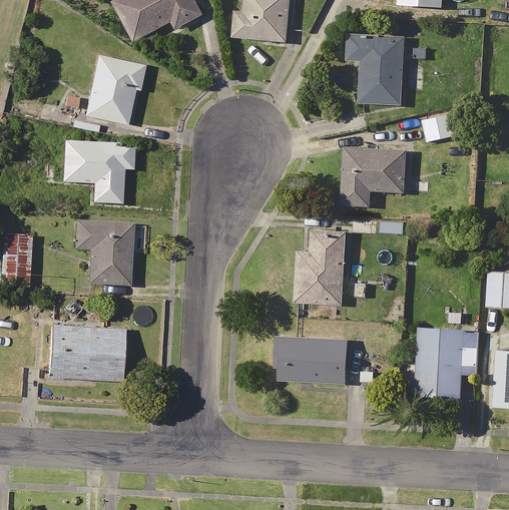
[(202,16),(194,0),(113,0),(111,1),(133,42),(172,22),(175,30),(202,16)]
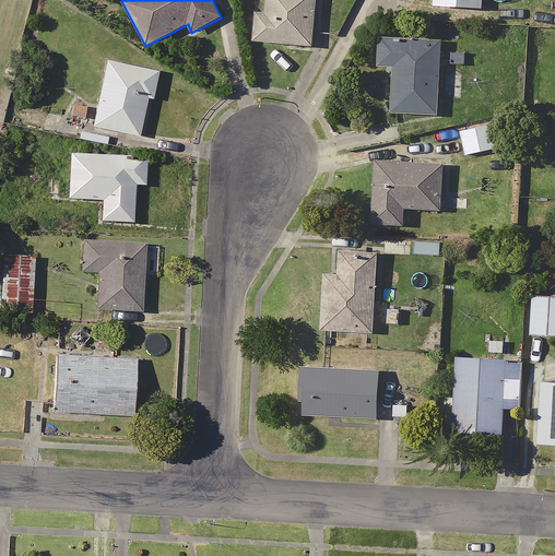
[(317,0),(266,0),(266,12),(254,11),(250,40),(313,46),(317,0)]
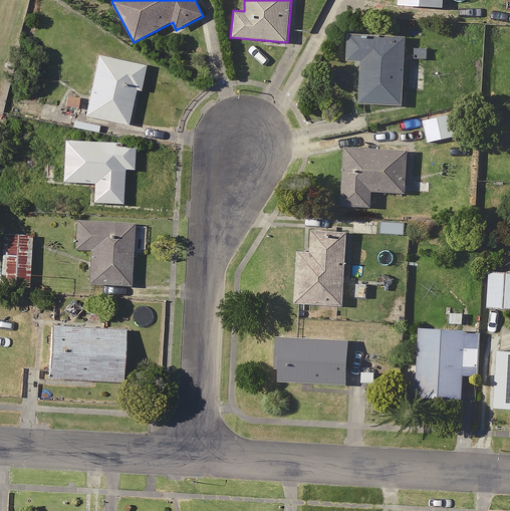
[(406,38),(347,36),(346,60),(362,60),(360,104),(403,105),(406,38)]
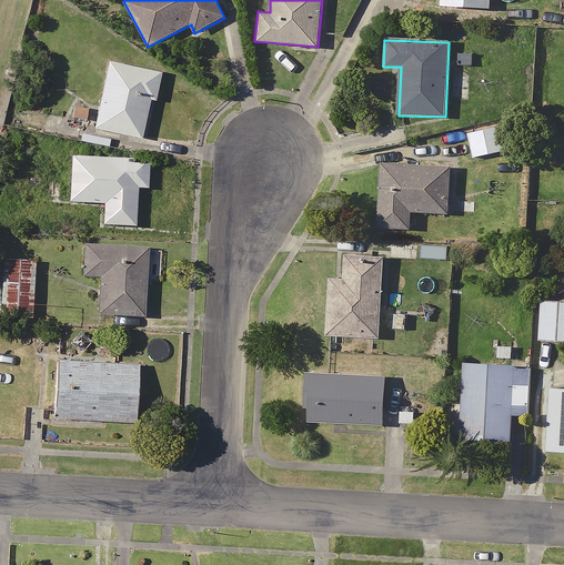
[(160,73),(108,61),(93,128),(140,139),(149,99),(154,101),(160,73)]
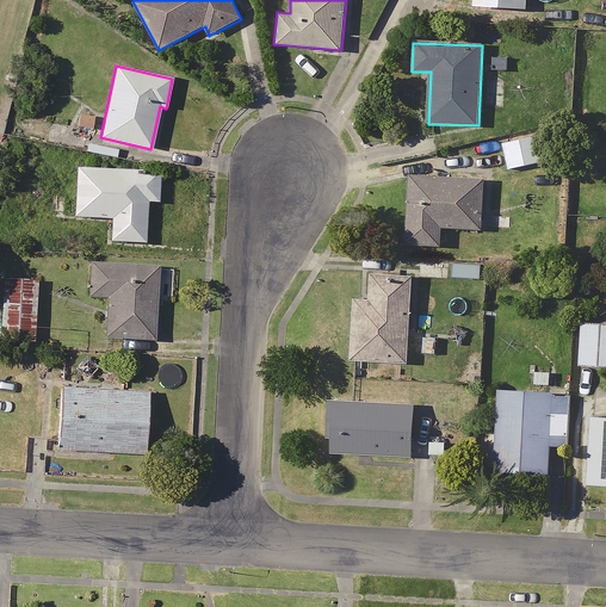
[(545,162),(539,134),(502,142),(508,171),(545,162)]
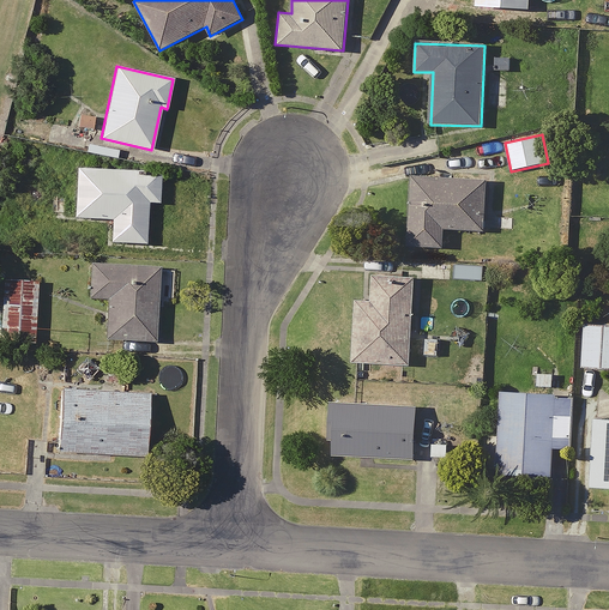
[(162,175),(78,168),(73,216),(113,219),(110,241),(145,245),(149,201),(160,203),(162,175)]
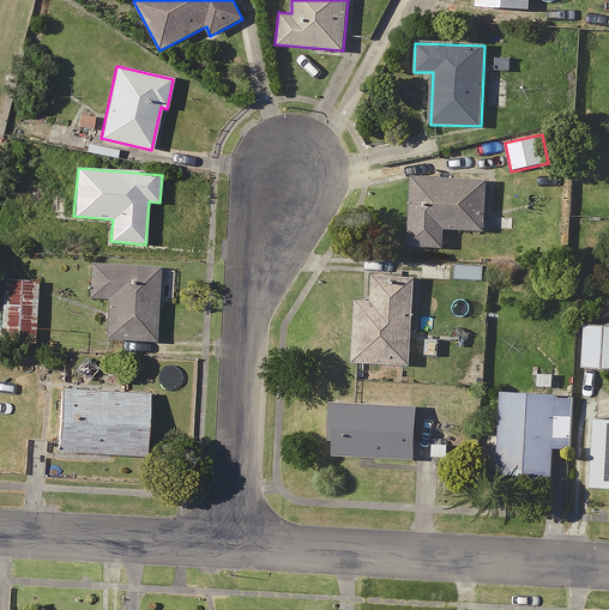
[(487,180),(411,175),(408,243),(442,246),(442,228),(483,230),(487,180)]
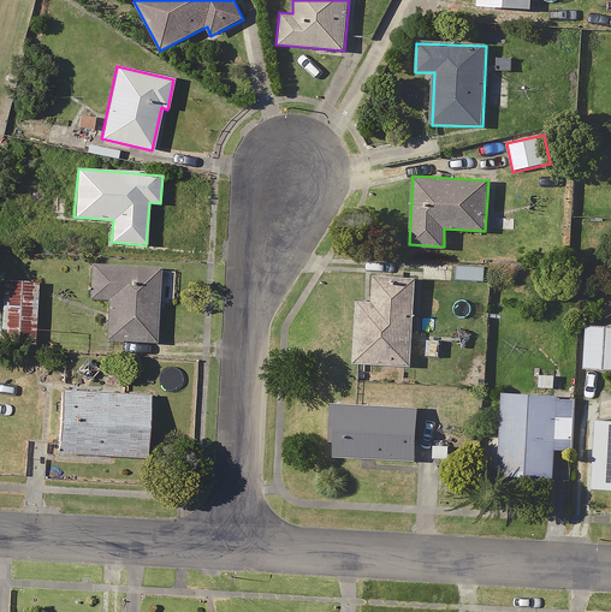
[(159,268),(90,265),(89,298),(108,298),(106,340),(155,343),(159,268)]
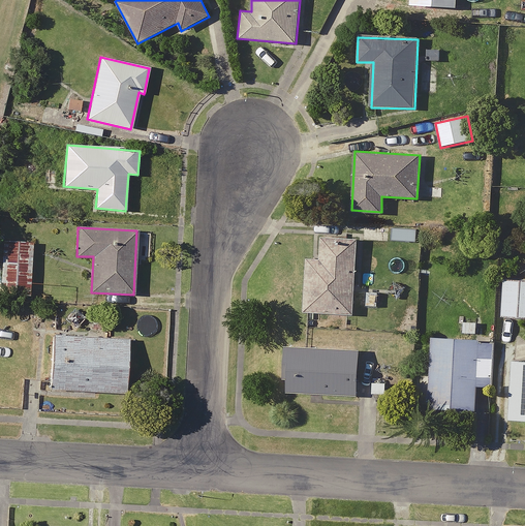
[(357,239),(308,237),(304,311),(352,314),(357,239)]
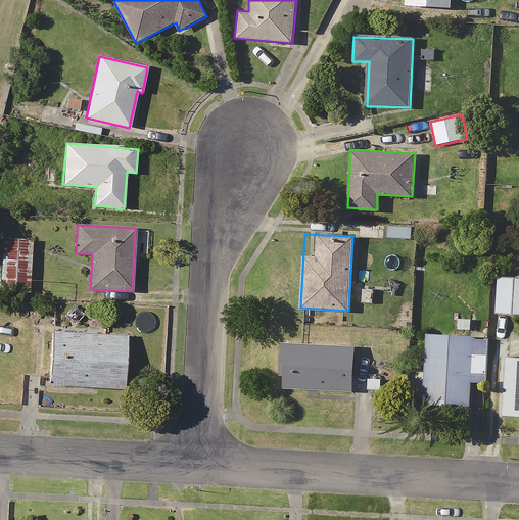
[(33,241),(3,239),(0,283),(0,289),(30,292),(33,241)]
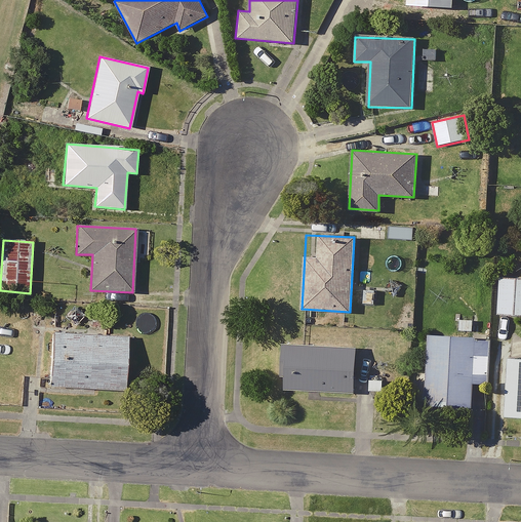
[(520,278),(499,277),(496,315),(520,316),(520,278)]
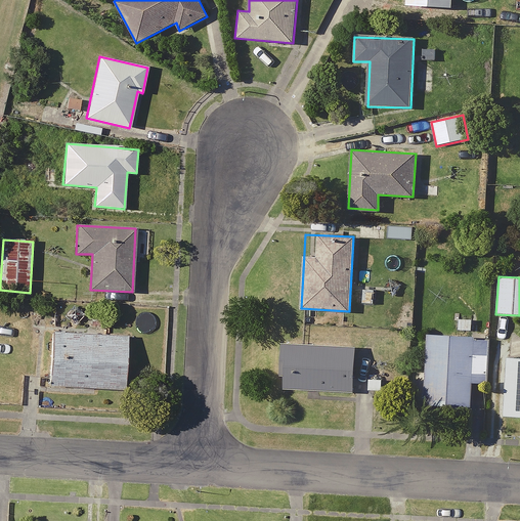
[(127,335),(51,332),(49,385),(124,389),(127,335)]
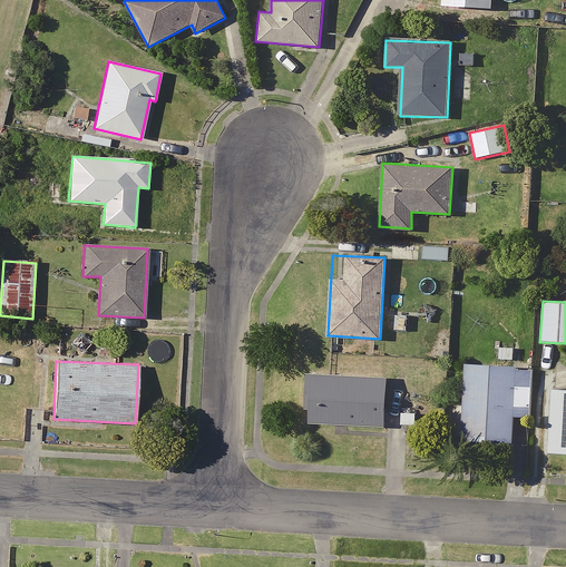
[(533,368),(465,363),(462,403),(451,402),(449,438),(511,442),(513,416),(530,417),(533,368)]
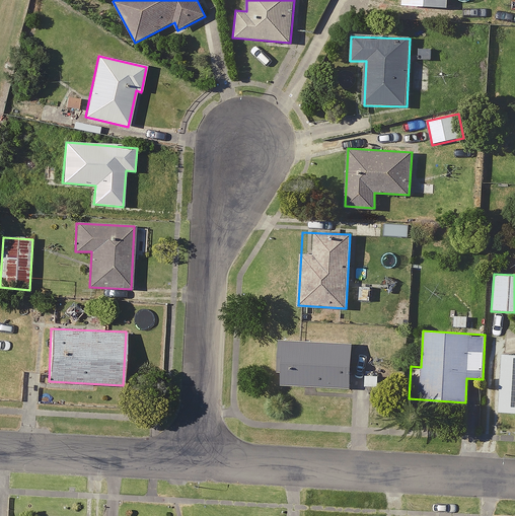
[(352,344),(281,340),(279,383),(350,387),(352,344)]
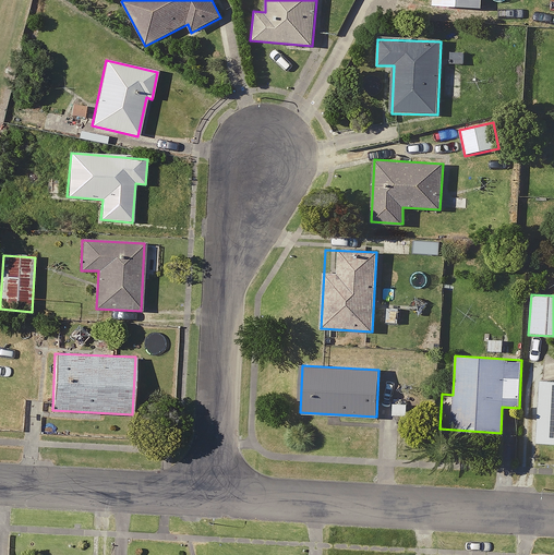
[(553,379),(538,379),(536,442),(553,442),(553,379)]
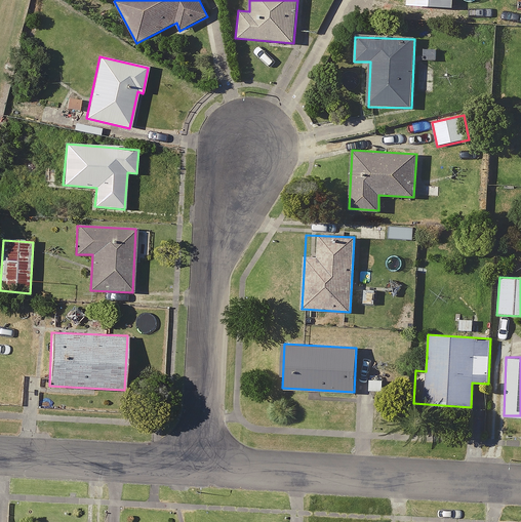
All buildings are outlined.
